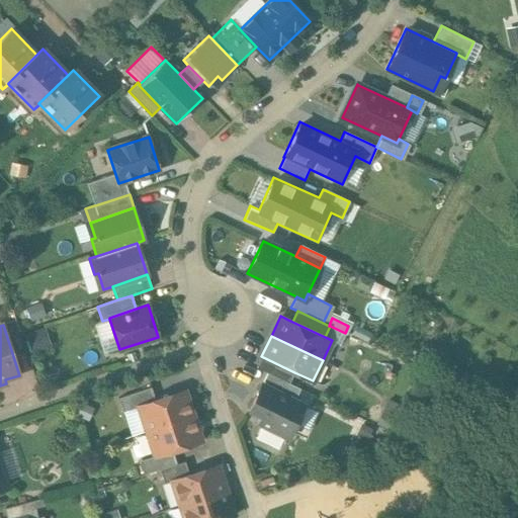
[(294,372),(261,356),(256,367),(267,372),(289,382),(294,372)]
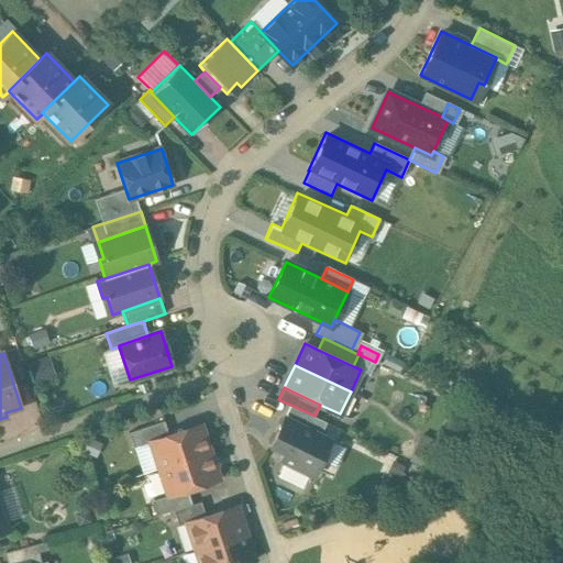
[(315,416),(290,405),(285,417),(320,434),(327,422),(315,416)]
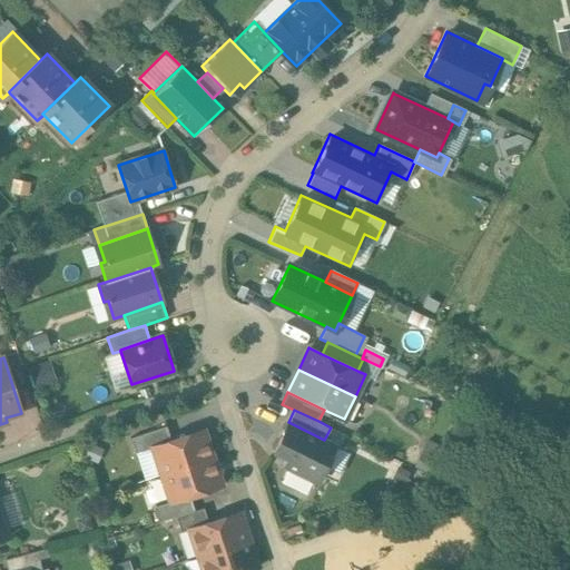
[(160,415),(129,424),(133,434),(163,425),(160,415)]
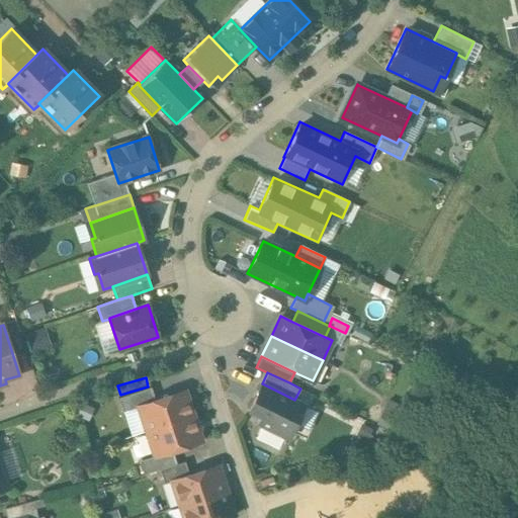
[(294,400),(262,383),(249,410),(262,416),(259,423),(262,425),(284,436),(287,437),(304,405),(294,400)]
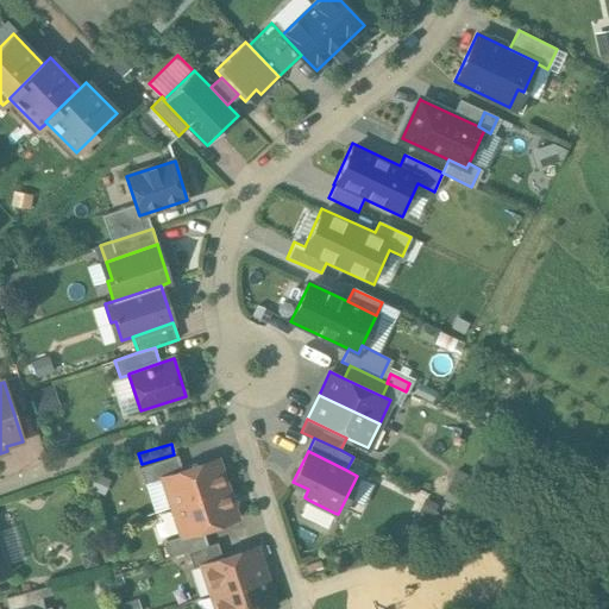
[(177,454),(139,468),(144,484),(163,478),(163,477),(182,471),(177,454)]
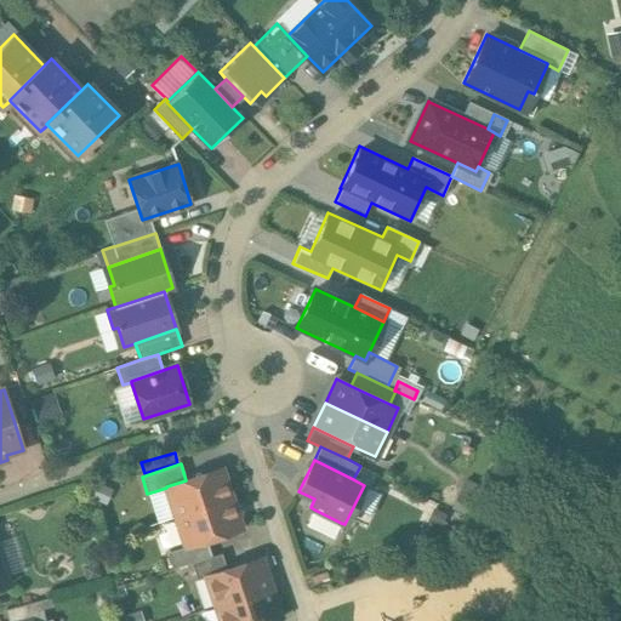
[(186,480),(166,486),(166,488),(176,517),(231,499),(221,468),(186,480)]
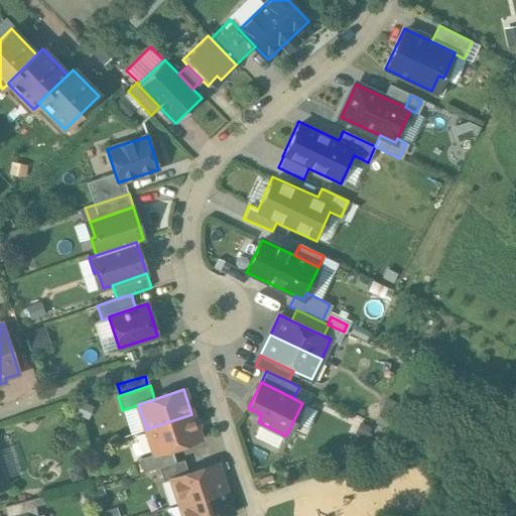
[(191,414),(146,429),(154,454),(171,448),(200,438),(191,414)]
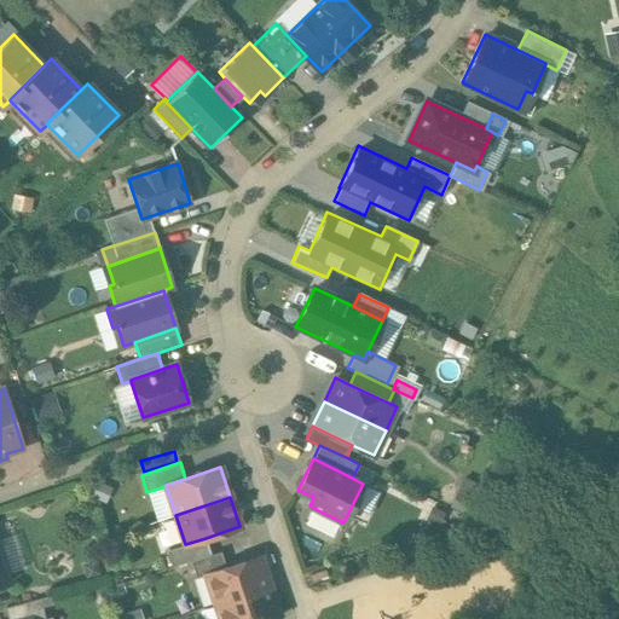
[(340,521),(313,508),(306,524),(333,536),(340,521)]
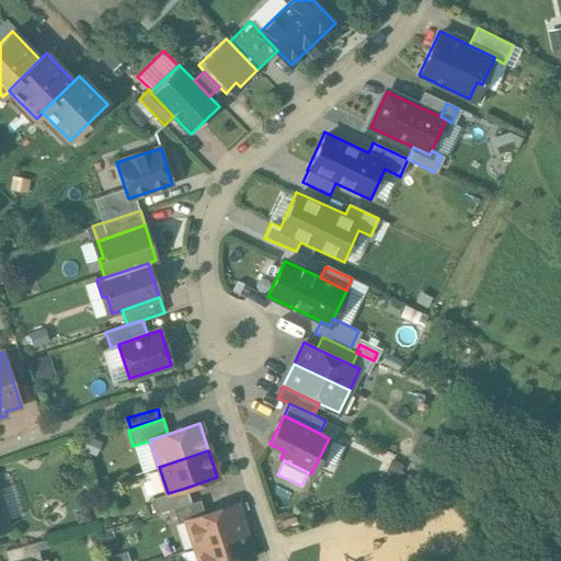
[(186,488),(168,493),(151,499),(156,514),(173,508),(191,502),(186,488)]
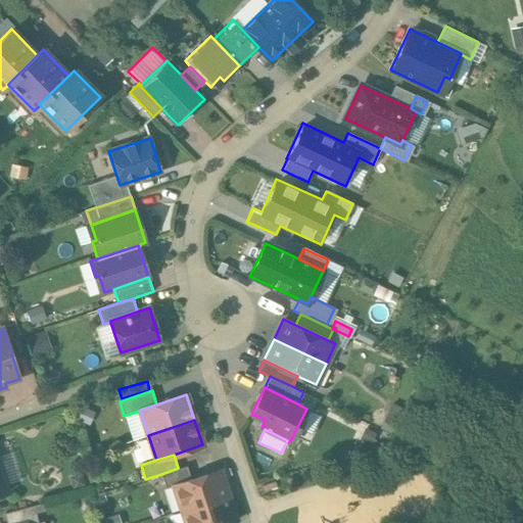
[(178,468),(161,474),(165,487),(173,485),(191,479),(186,466),(178,468)]
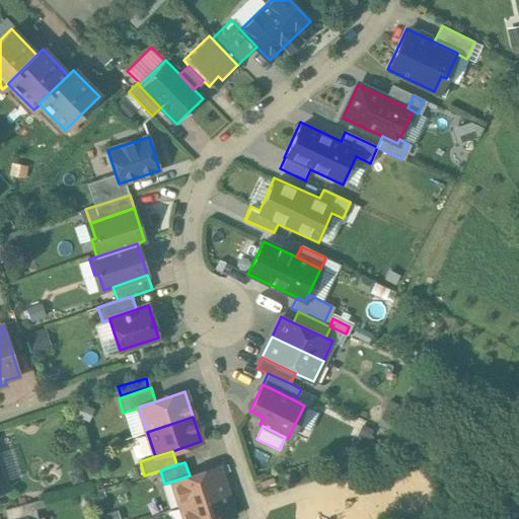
[(190,475),(171,482),(179,506),(226,491),(218,466),(190,475)]
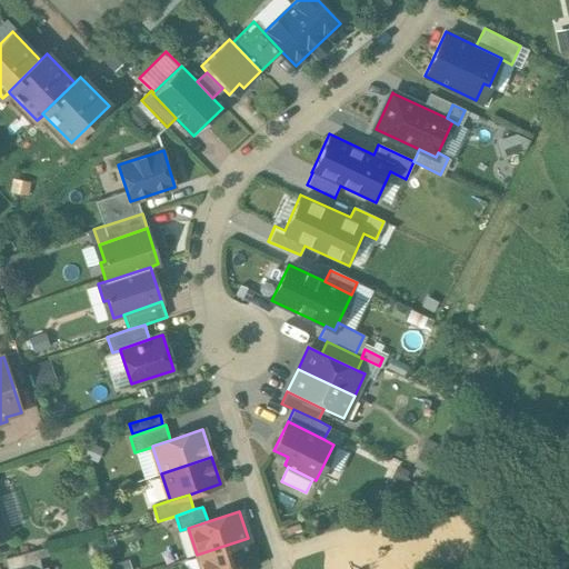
[(248,538),(197,555),(201,568),(246,568),(257,566),(248,538)]
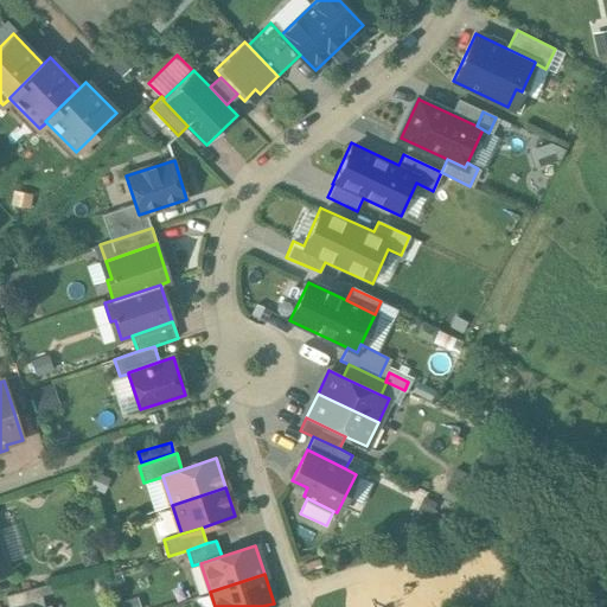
[(39,587),(5,595),(7,606),(39,606),(44,606),(39,587)]
